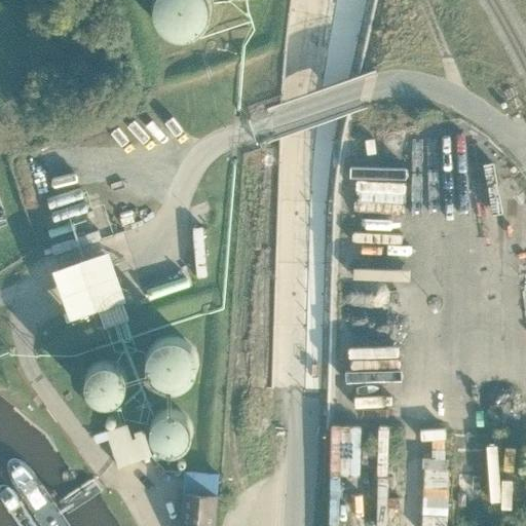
[(153,0),(152,3),(151,12),(153,22),(156,28),(163,35),(174,38),(183,38),(188,37),(192,35),(198,29),(203,23),(204,17),(205,8),(202,0),(153,0)]
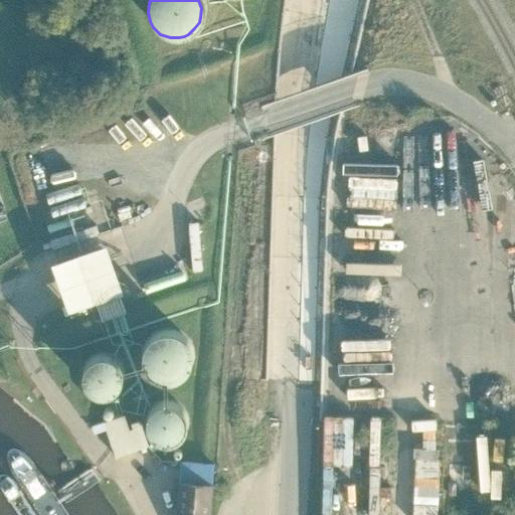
[(205,218),(195,219),(197,270),(208,269),(205,218)]
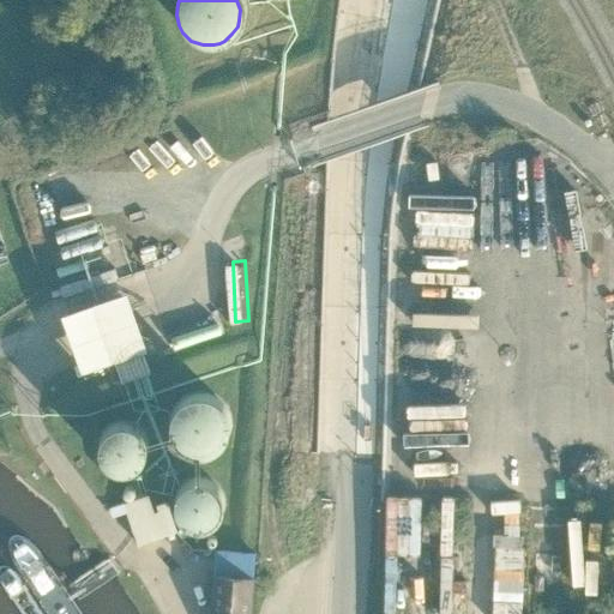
[(114,266),(62,283),(66,296),(118,278),(114,266)]
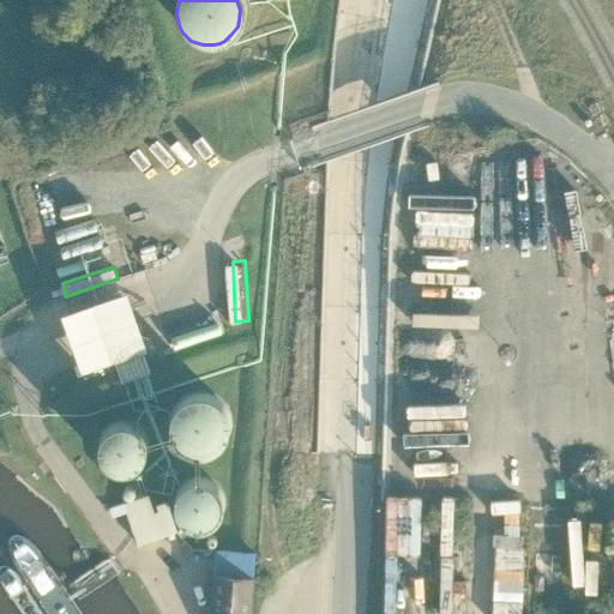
[(125,293),(56,317),(66,345),(78,379),(112,367),(121,391),(142,384),(148,381),(139,356),(148,353),(136,320),(125,293)]
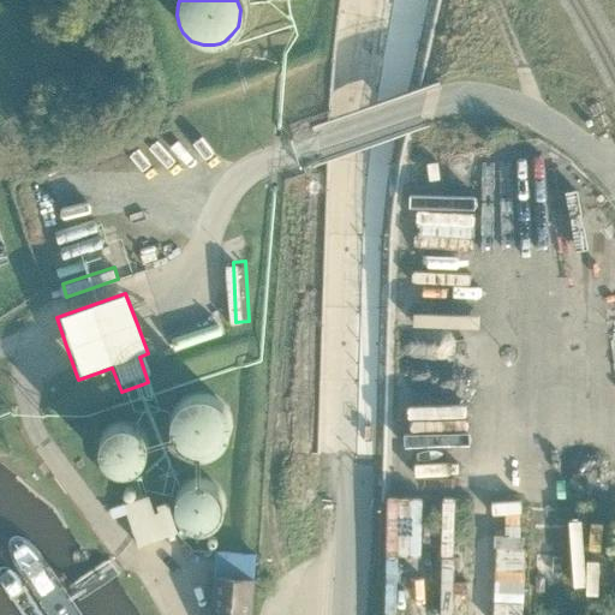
[(222,321),(175,336),(179,347),(226,332),(222,321)]
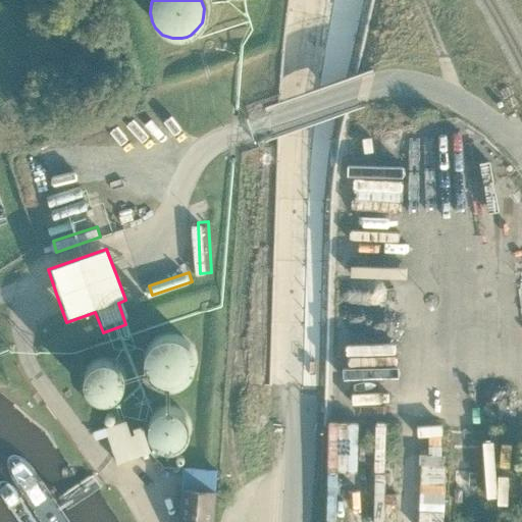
[(158,394),(168,395),(179,390),(188,381),(191,371),(189,360),(183,351),(172,346),(161,345),(153,348),(149,350),(144,357),(142,361),(141,365),(140,369),(143,381),(150,390),(158,394)]
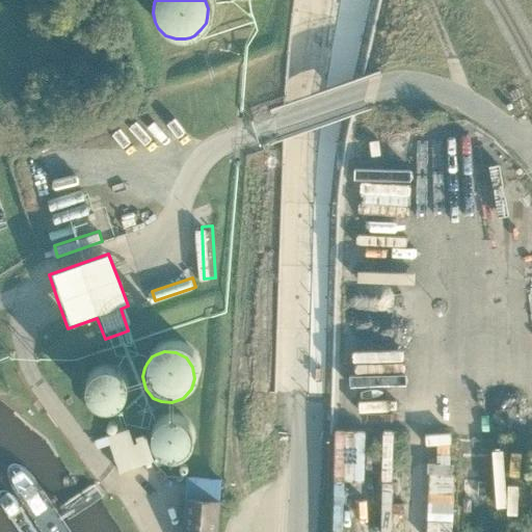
[(106,415),(113,413),(120,408),(124,403),(127,396),(127,390),(124,382),(122,378),(115,374),(111,372),(104,371),(97,373),(91,376),(87,381),(85,386),(84,393),(84,396),(88,406),(94,411),(99,414),(106,415)]
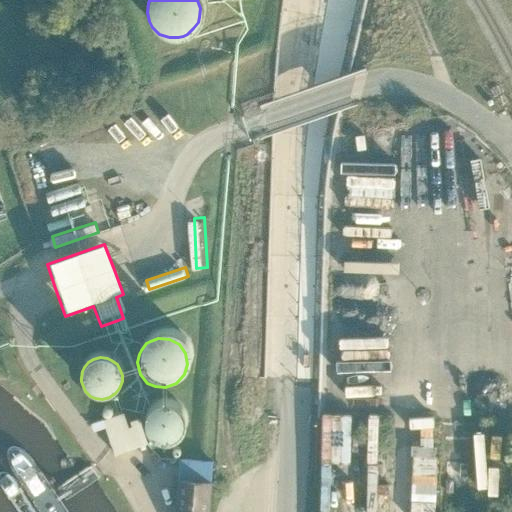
[(181,414),(175,410),(168,408),(161,408),(155,411),(151,414),(147,420),(146,425),(146,432),(148,437),(152,442),(159,446),(165,448),(175,445),(182,439),(185,433),(185,426),(184,419),(181,414)]
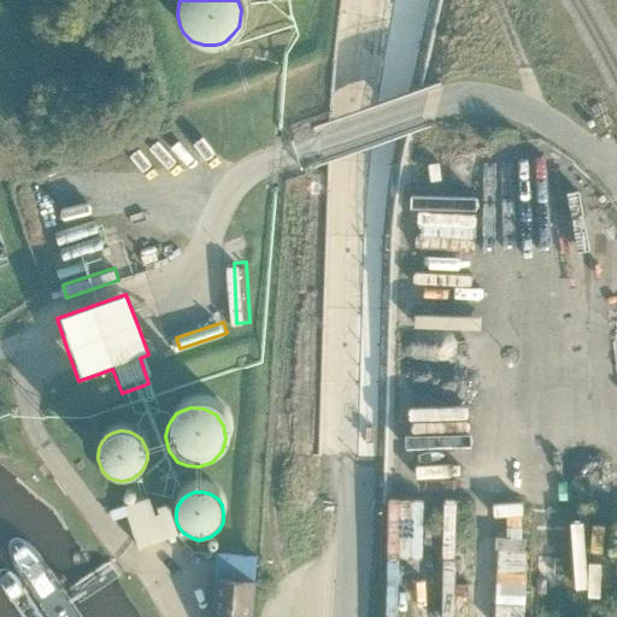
[(141,547),(180,538),(172,510),(159,513),(154,497),(113,507),(116,521),(133,516),(141,547)]
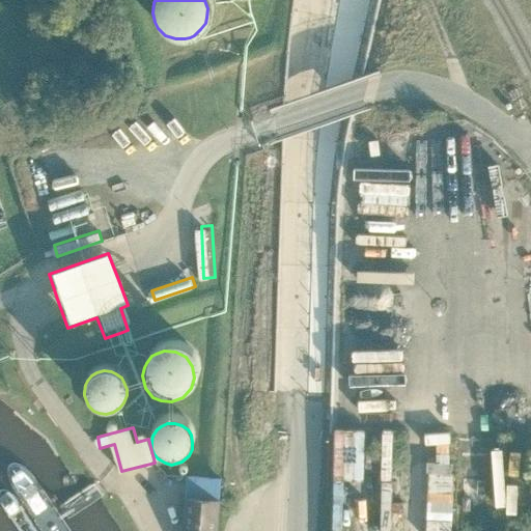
[(215,530),(218,497),(183,494),(179,530),(215,530)]
